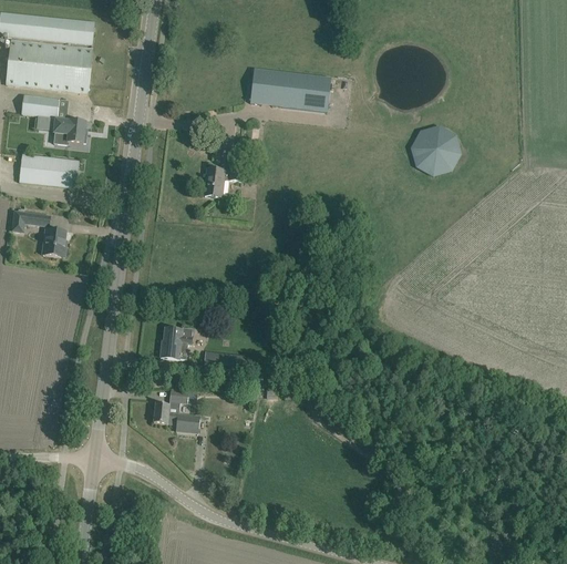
[(70,45),(71,42),(92,44),(95,21),(1,11),(0,18),(0,34),(69,42),(68,44),(11,39),(6,84),(88,92),(92,49),(70,45)]
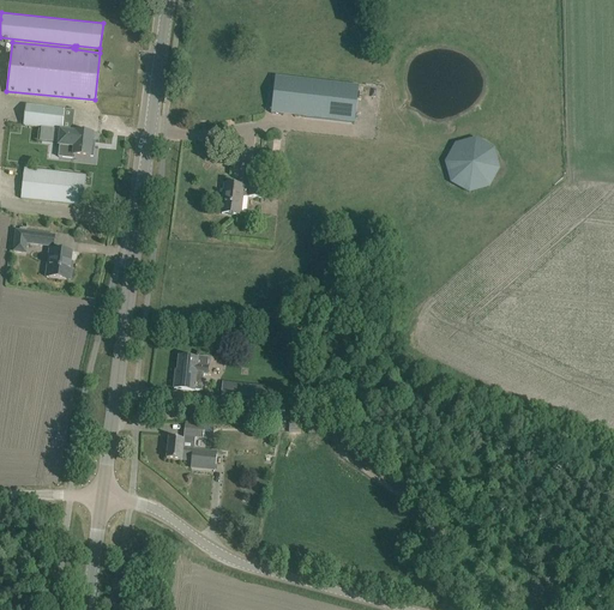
[(271,110),(354,120),(359,84),(275,74),(271,110)]
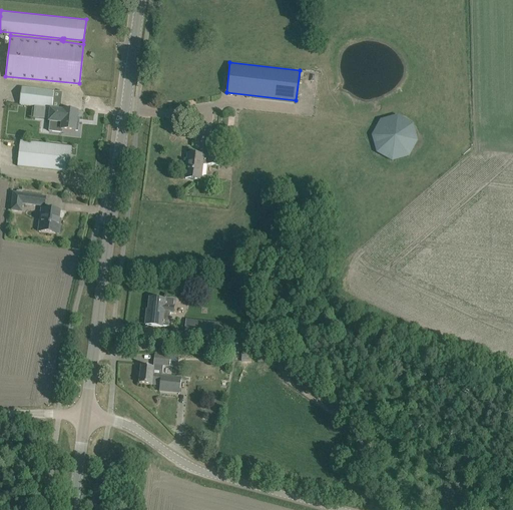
[(22,85),(19,102),(51,106),(53,90),(62,91),(62,90),(22,85)]
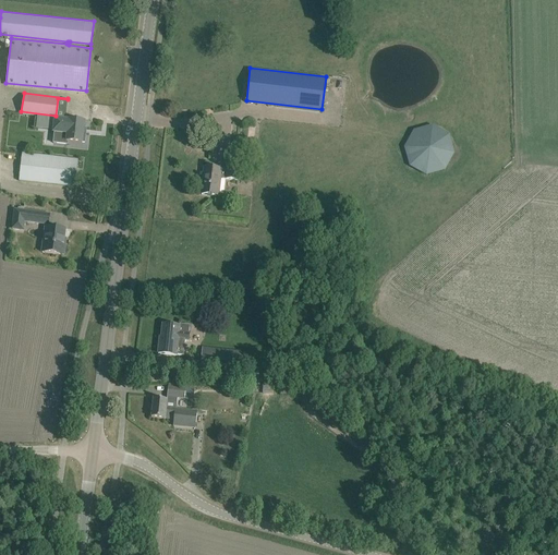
[(55,117),(53,130),(55,130),(53,141),(68,142),(68,140),(82,141),(85,141),(85,132),(83,132),(84,120),(69,118),(69,119),(55,117)]
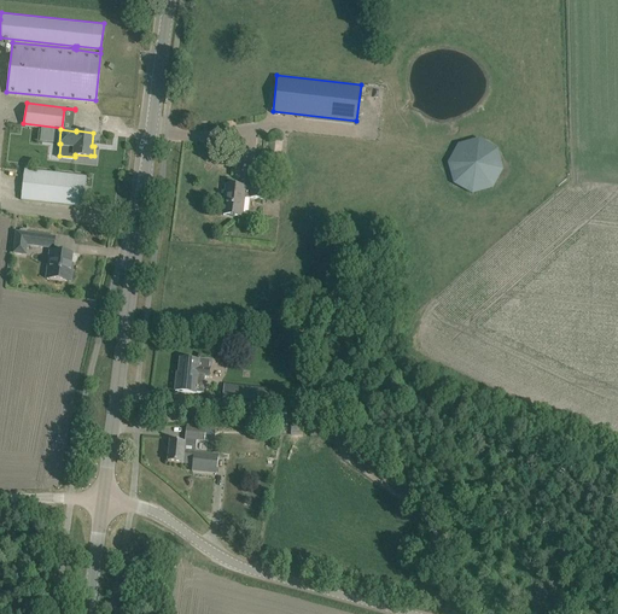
[(478,135),(458,140),(447,159),(453,181),(473,192),(493,186),(503,167),(499,146),(478,135)]
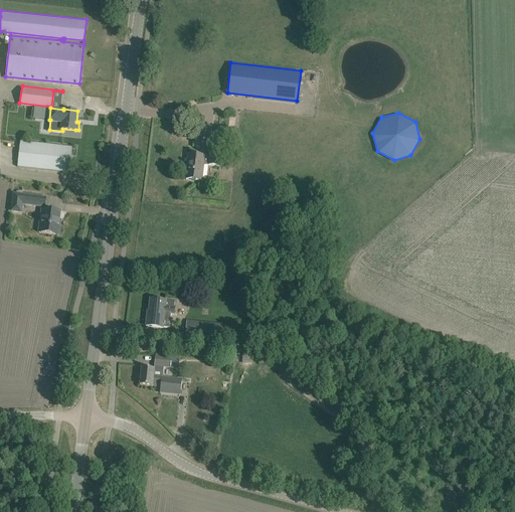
[(188,153),(187,162),(189,162),(203,164),(203,162),(219,164),(220,164),(230,165),(231,150),(222,149),(223,136),(211,135),(209,155),(188,153)]
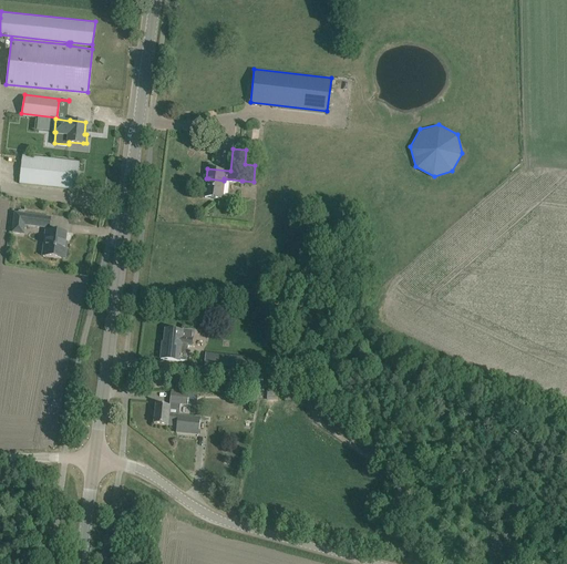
[(19,181),(64,186),(75,187),(79,160),(68,159),(22,154),(19,181)]
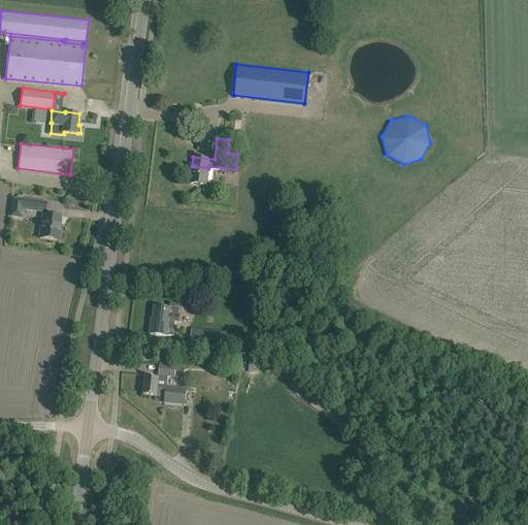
[(208,168),(194,166),(192,181),(190,181),(190,182),(207,183),(208,168)]
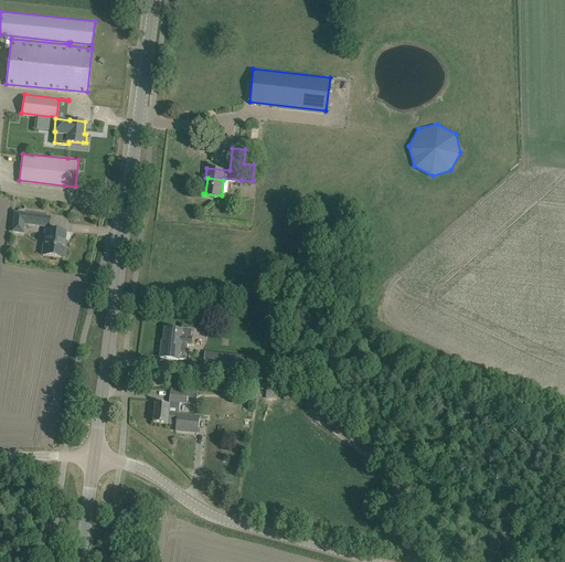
[(14,210),(12,229),(23,231),(25,222),(49,225),(51,215),(14,210)]
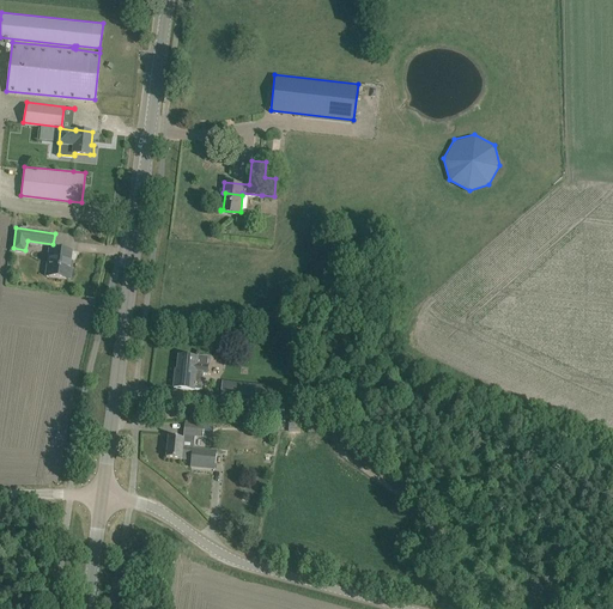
[(49,247),(47,274),(71,276),(72,266),(70,265),(72,250),(49,247)]
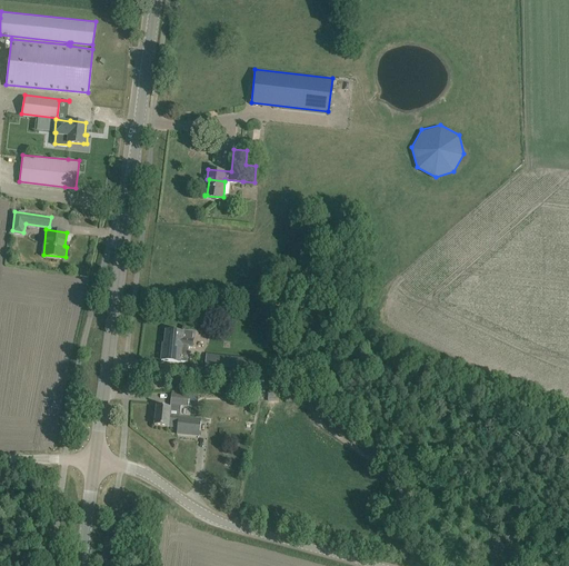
[(162,346),(161,358),(186,360),(188,345),(191,346),(193,329),(185,328),(185,330),(166,328),(165,346),(162,346)]
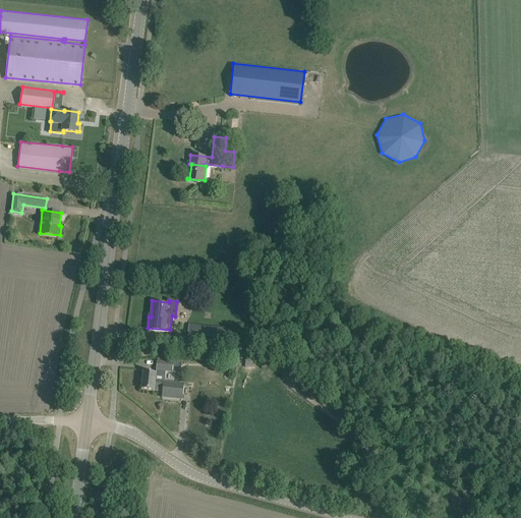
[(187,339),(213,342),(213,347),(225,348),(227,337),(214,336),(215,325),(189,322),(187,339)]
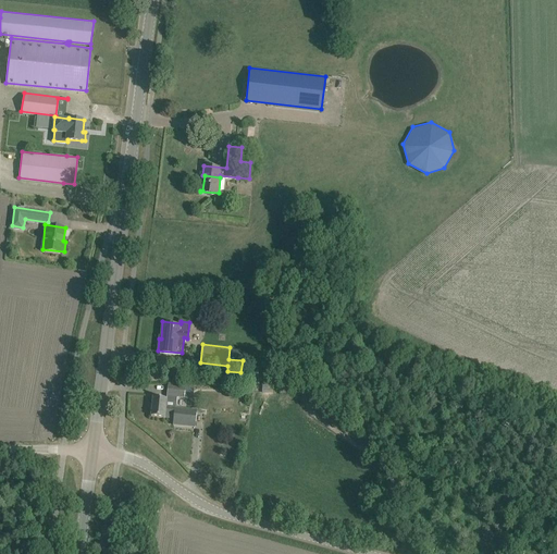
[(166,396),(165,405),(170,406),(176,406),(177,396),(184,396),(186,384),(173,382),(169,382),(168,395),(166,395),(166,396)]
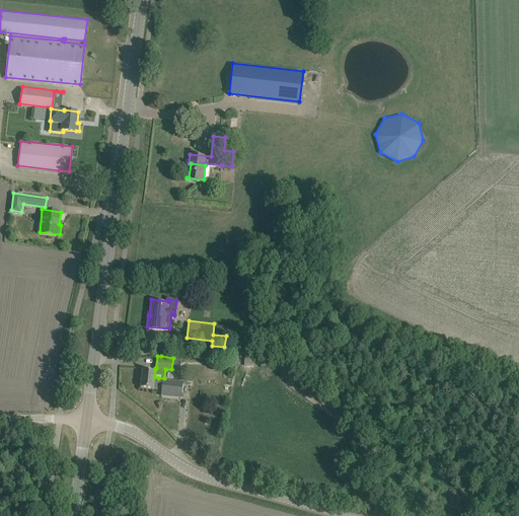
[(153,387),(157,387),(158,378),(154,377),(155,369),(143,368),(141,386),(153,387)]
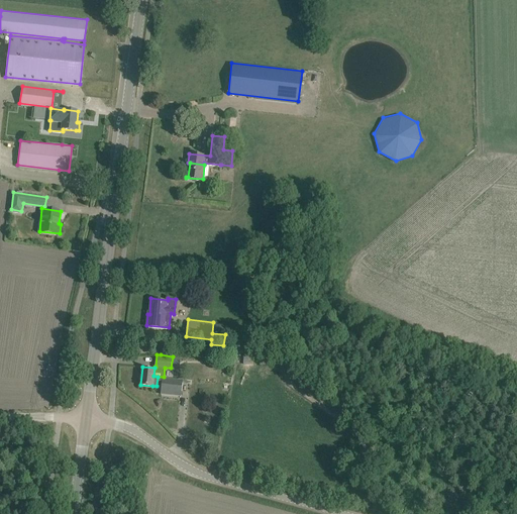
[(158,377),(157,386),(161,386),(161,392),(181,394),(183,379),(164,377),(158,377)]
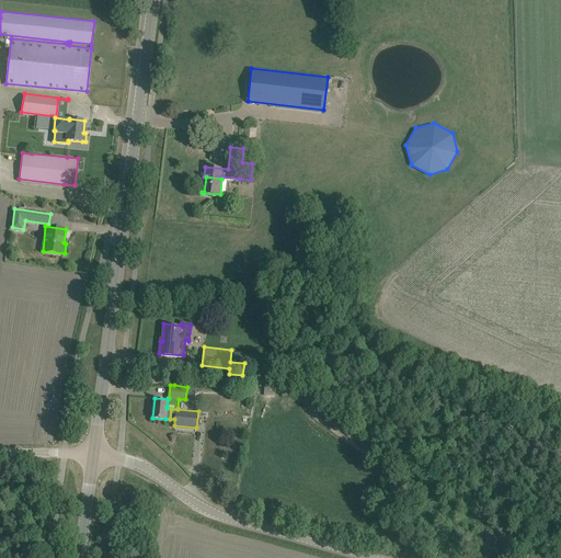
All buildings are outlined.
